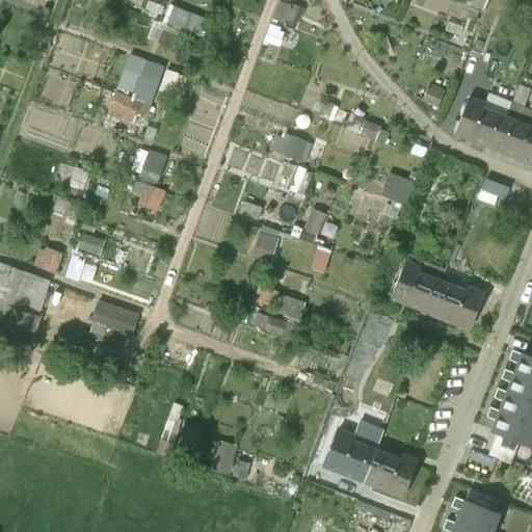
[(281,0),(277,0),(272,16),(287,21),(293,4),(281,0)]
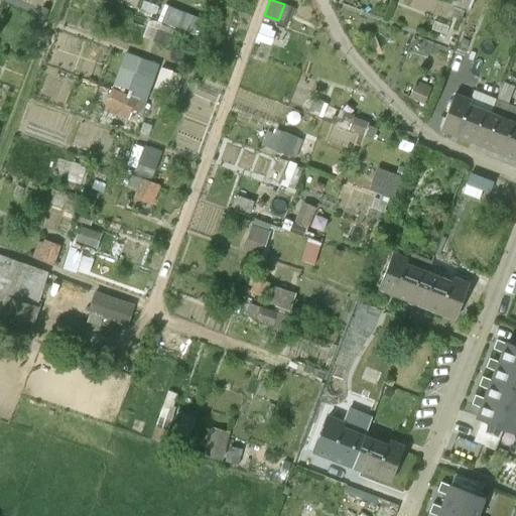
[(147,16),(141,36),(174,45),(184,11),(166,5),(161,21),(147,16)]
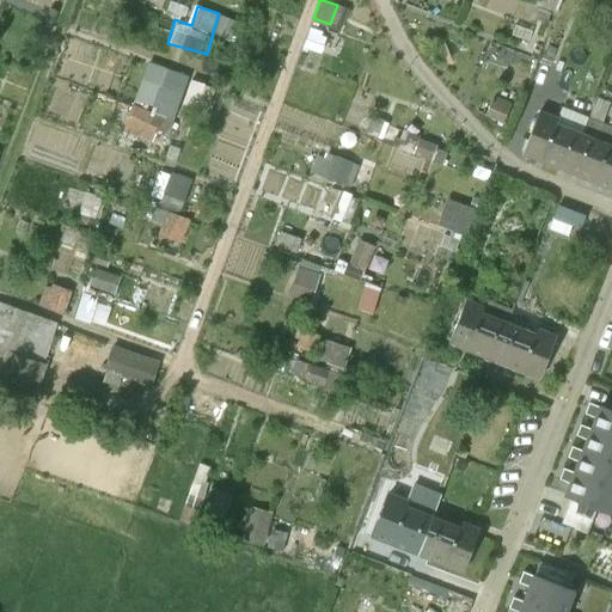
[(306,28),(301,46),(318,51),(324,32),(306,28)]
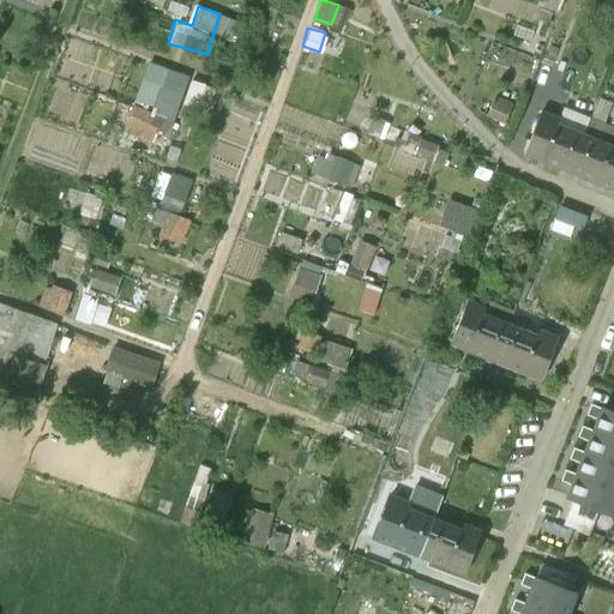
[(551,38),(539,72),(547,76),(561,42),(551,38)]
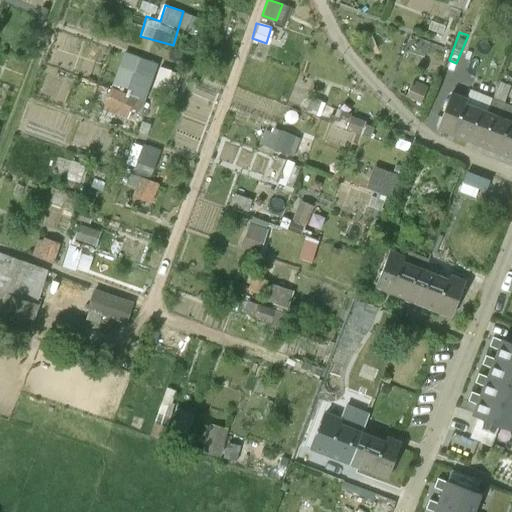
[(448,59),(439,79),(449,83),(457,63),(449,60),(448,59)]
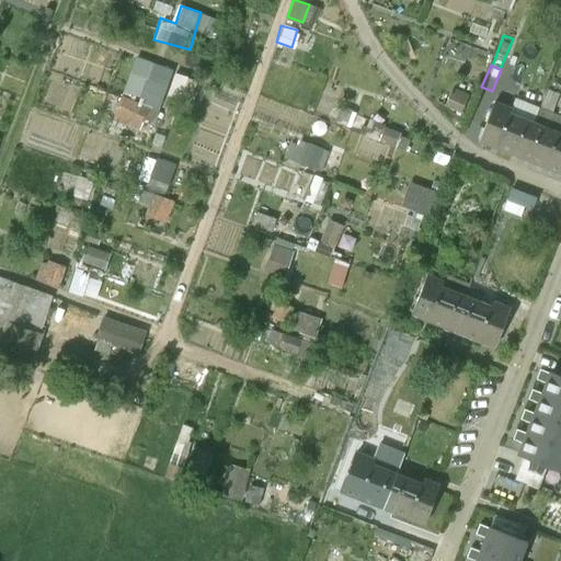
[(558,94),(546,90),(544,95),(545,95),(540,107),(538,111),(539,111),(550,115),(550,114),(558,94)]
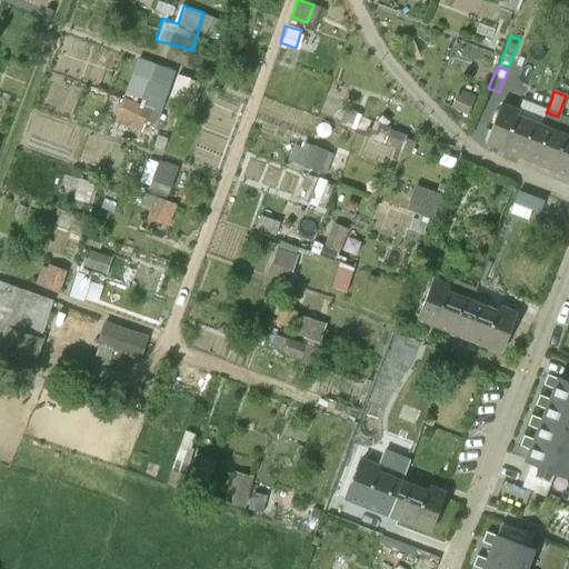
[(551,97),(540,92),(536,105),(548,109),(552,97),(551,97)]
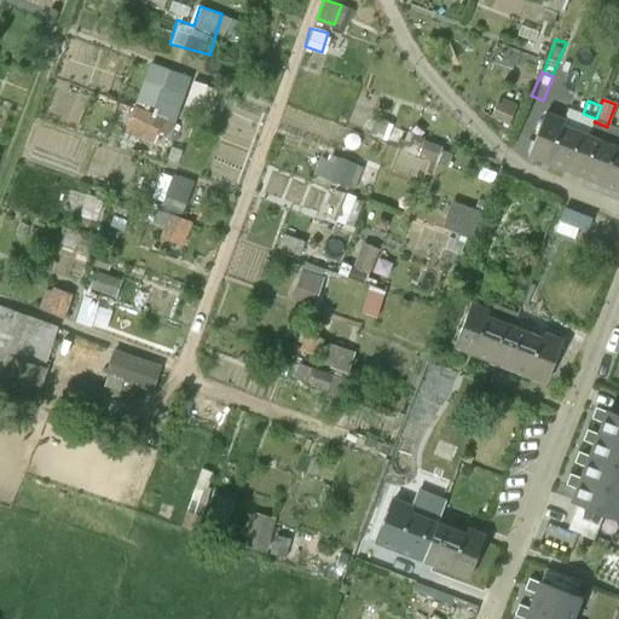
[(562,120),(544,114),(528,154),(574,172),(589,137),(561,126),(562,120)]
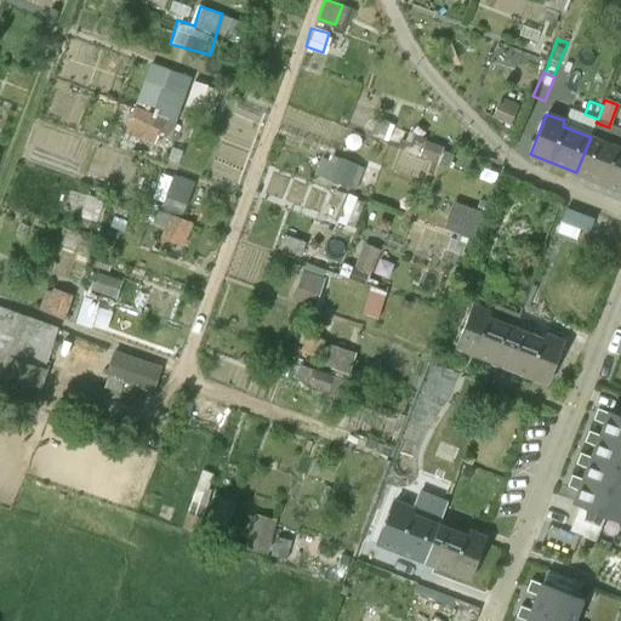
[(369,135),(383,137),(387,120),(372,118),(369,135)]
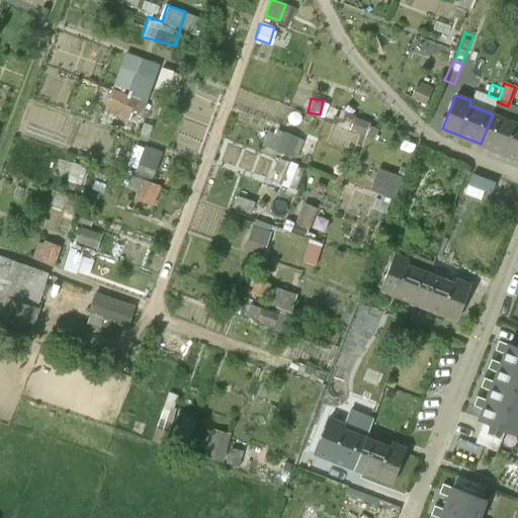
[(517,115),(517,108),(508,105),(508,106),(498,102),(497,102),(493,114),(481,144),(517,158),(517,118),(517,115)]
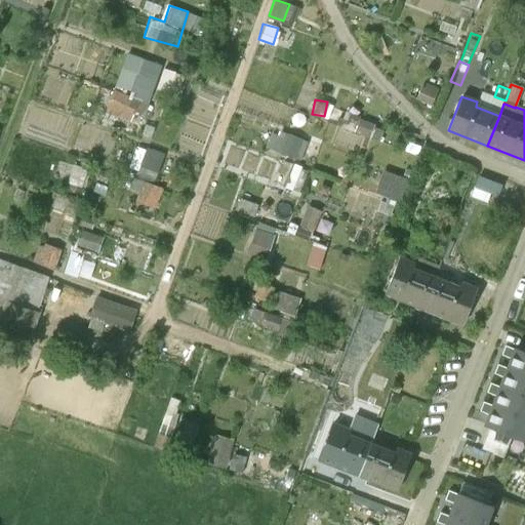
[(371,135),(375,125),(357,117),(353,127),(371,135)]
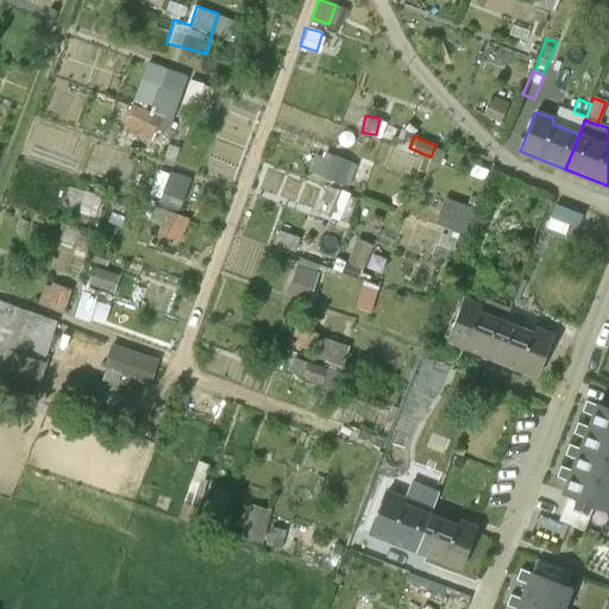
[(352,184),(358,162),(320,152),(314,174),(352,184)]
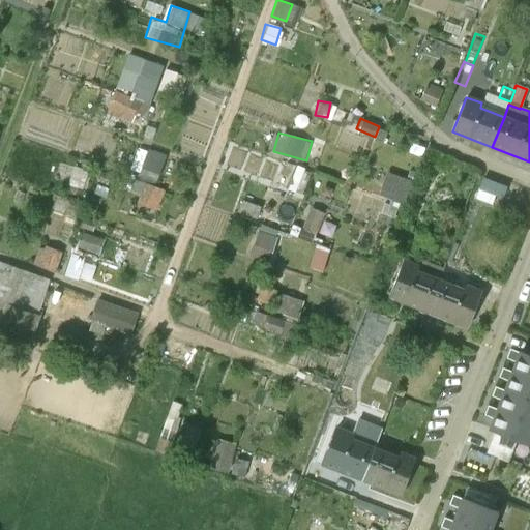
[(156,180),(165,152),(145,147),(137,175),(156,180)]
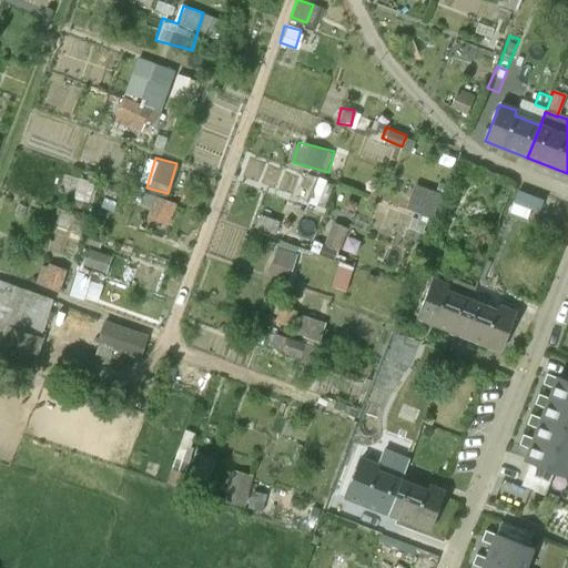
[(513,189),(507,211),(530,216),(536,194),(513,189)]
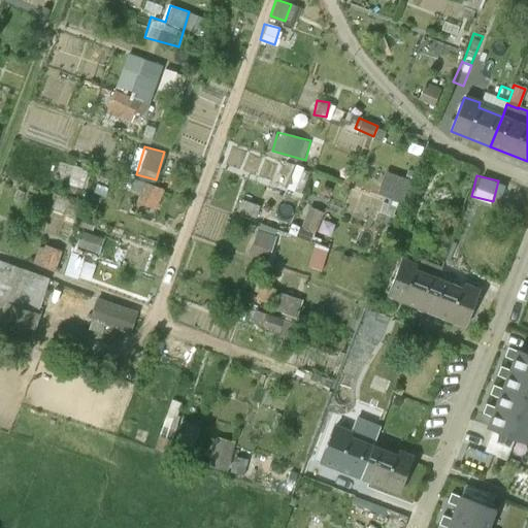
[(155,209),(163,188),(141,179),(134,201),(155,209)]
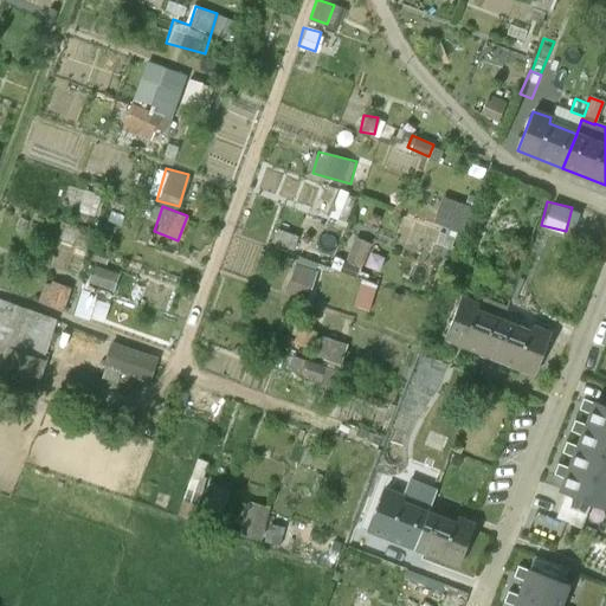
[(360,266),(367,240),(354,237),(347,263),(360,266)]
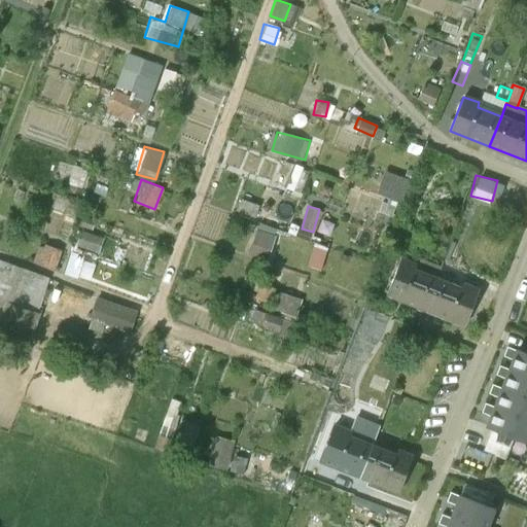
[(410,224),(399,219),(392,238),(403,242),(410,224)]
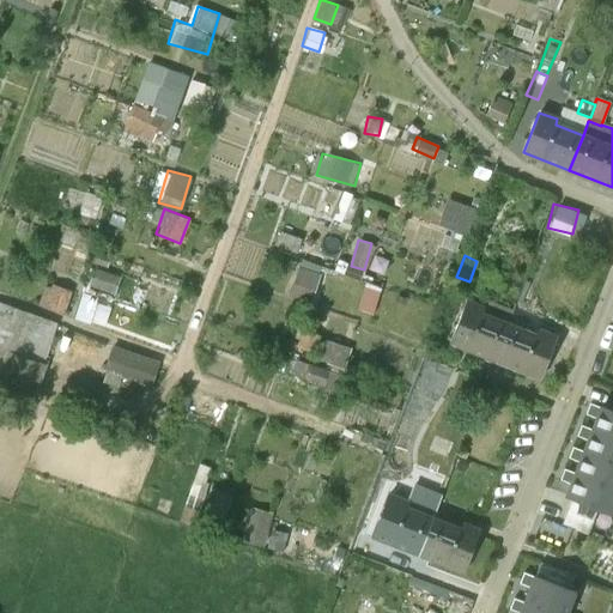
[(285,291),(307,299),(317,271),(296,262),(285,291)]
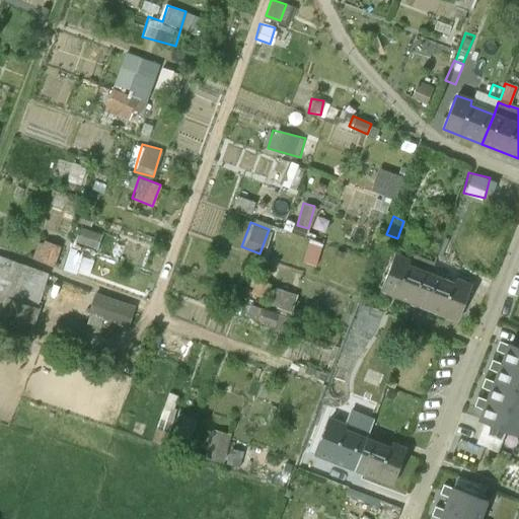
[(78,224),(73,238),(93,245),(98,231),(78,224)]
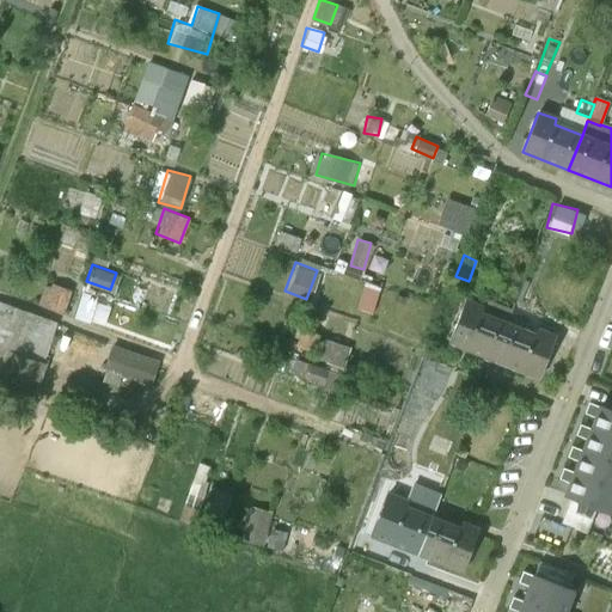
[(48,280),(37,300),(61,312),(71,291),(48,280)]
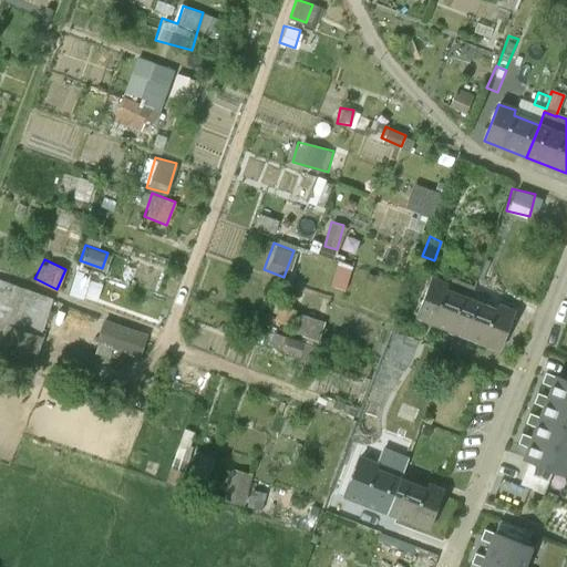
[(328,284),(341,288),(349,267),(336,261),(328,284)]
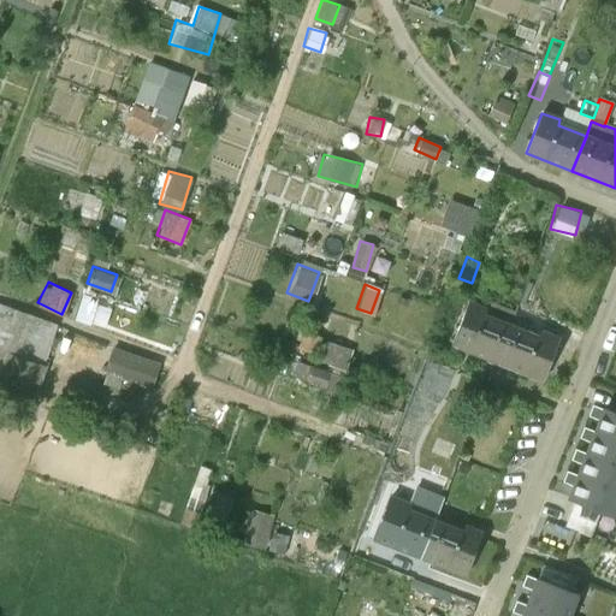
[(486,309),(468,302),(451,343),(497,361),(511,326),(510,326),(515,313),(489,303),(486,309)]
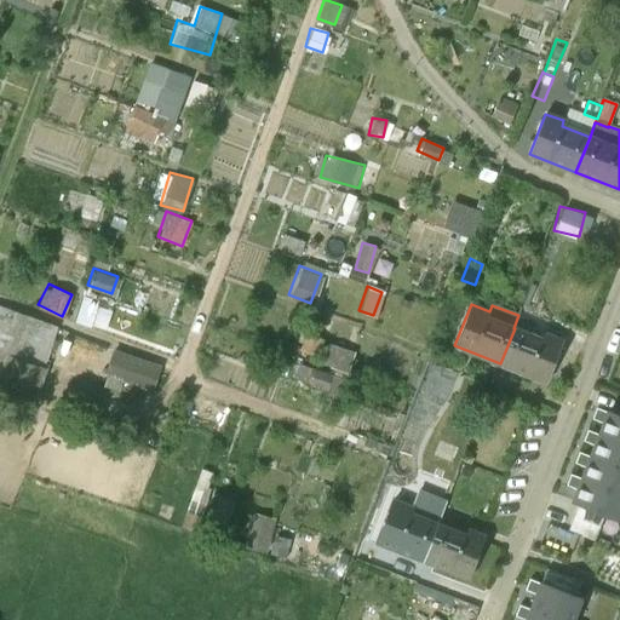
[(0,309),(0,354),(45,368),(58,327),(0,309)]
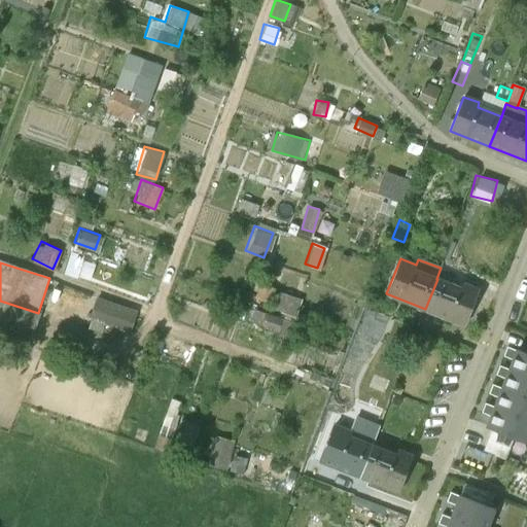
[(460,288),(437,279),(425,309),(464,324),(478,289),(462,283),(460,288)]
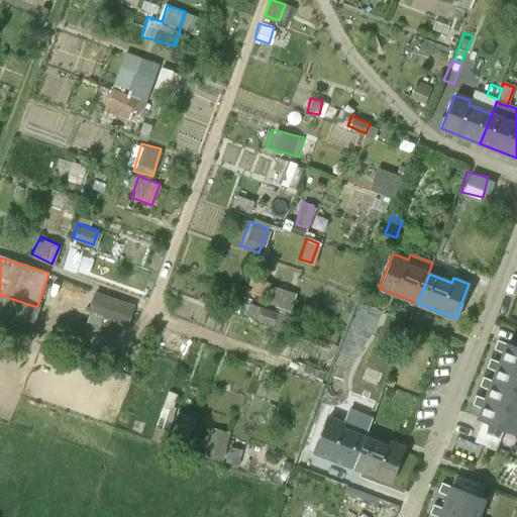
[(87,310),(127,327),(135,307),(95,291),(87,310)]
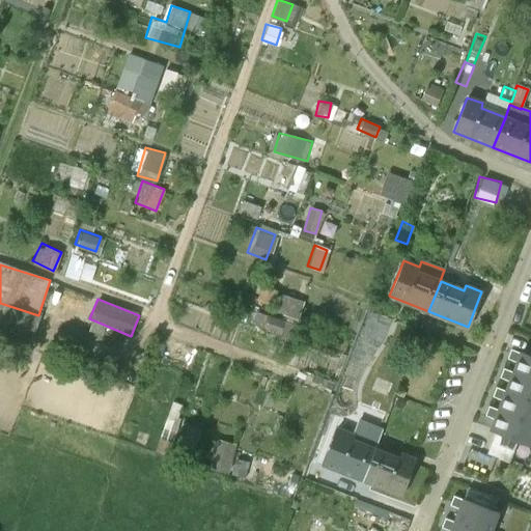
[(0,341),(28,351),(38,315),(0,303),(0,341)]
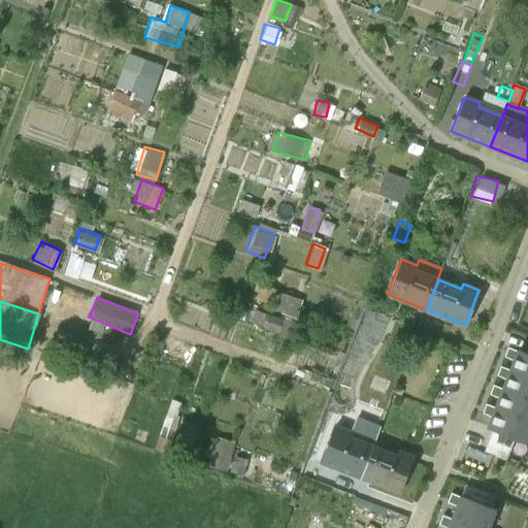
[(527,354),(518,351),(510,370),(527,376),(527,354)]
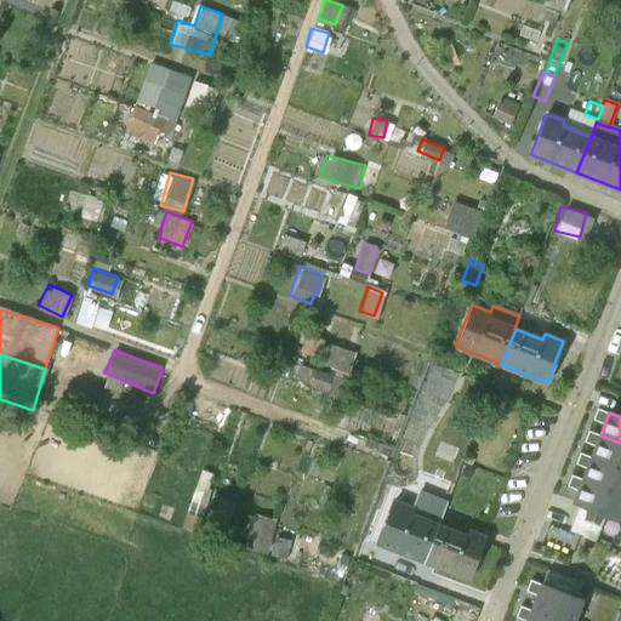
[(620,443),(600,436),(592,457),(620,468),(620,443)]
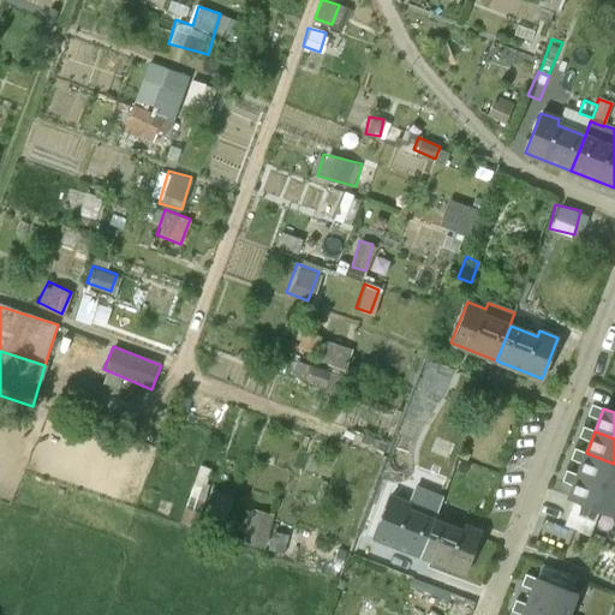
[(434,435),(422,466),(442,475),(454,443),(434,435)]
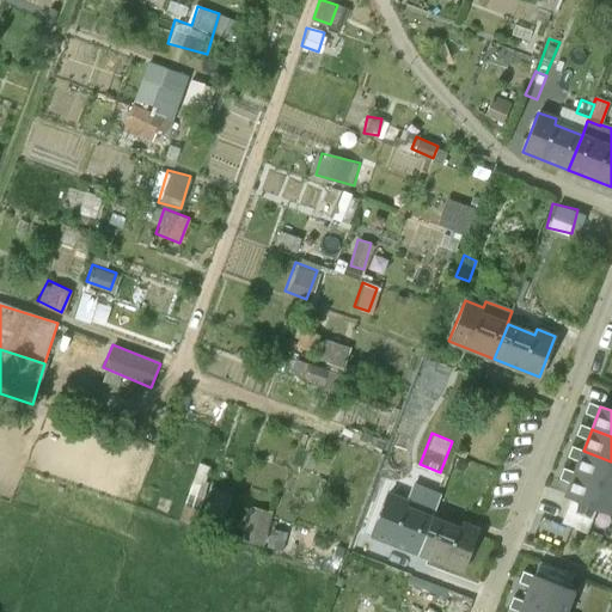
[(611,461),(583,451),(575,472),(611,485),(611,461)]
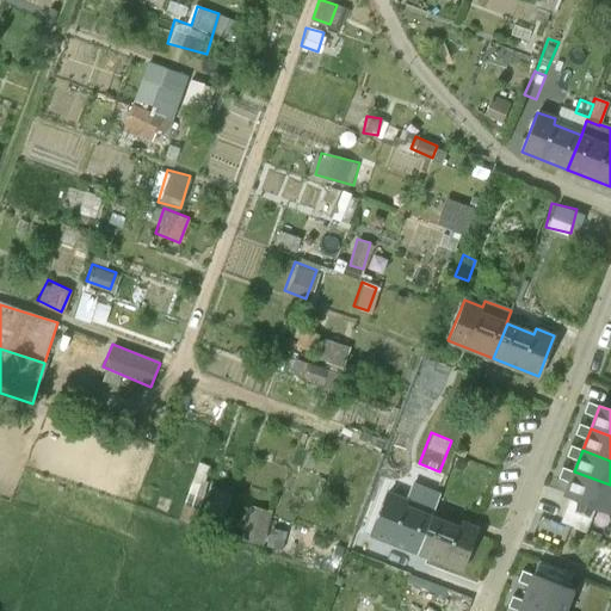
[(610,485),(574,471),(565,494),(610,511),(610,485)]
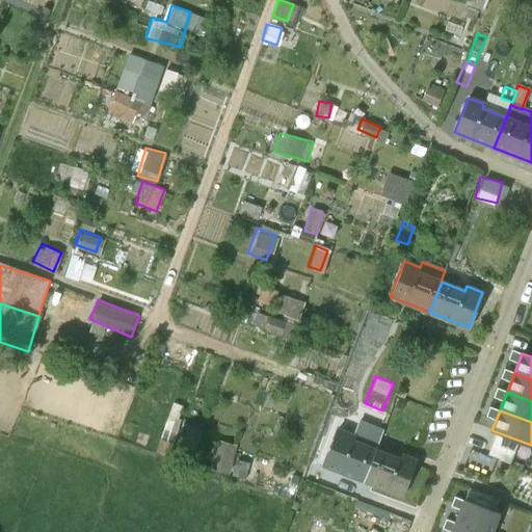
[(177,448),(190,454),(202,428),(187,423),(177,448)]
